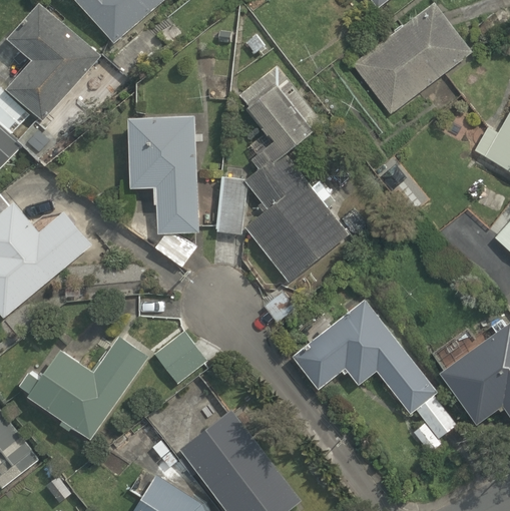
[(76,0),(114,44),(164,0),(76,0)]
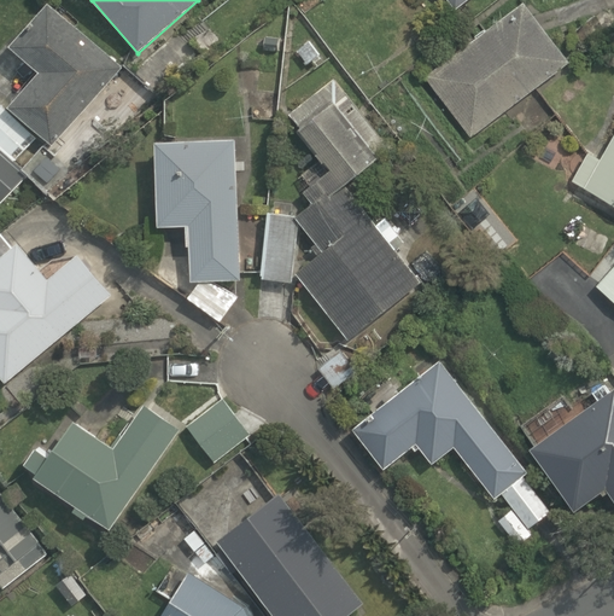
[(444,0),(454,11),(467,0),(444,0)]
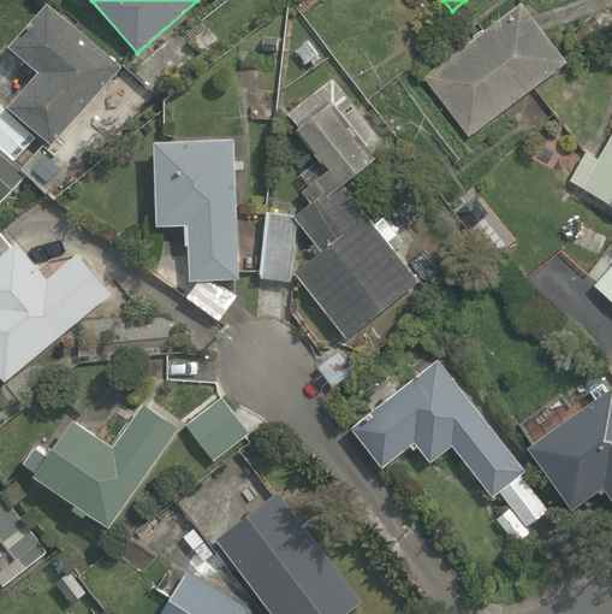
[(568,60),(521,1),(421,78),(467,139),(568,60)]
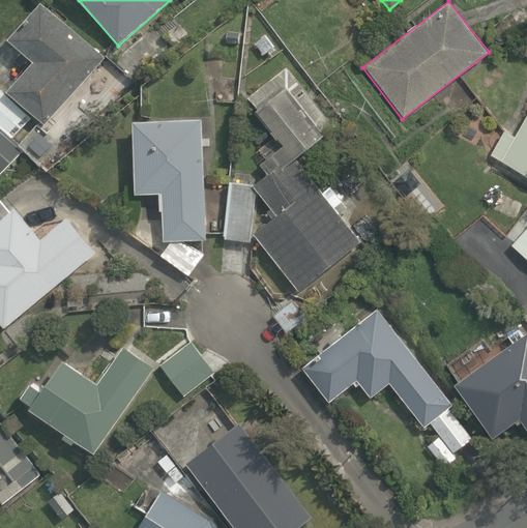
[(105,59),(41,2),(7,38),(33,62),(6,91),(45,126),(105,59)]
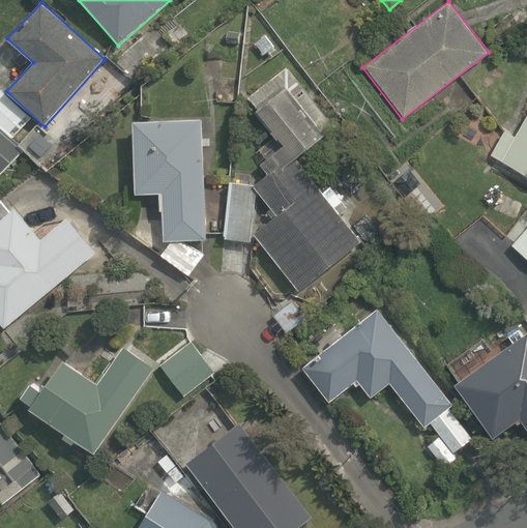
[(224,45),(236,46),(238,34),(225,33),(224,45)]
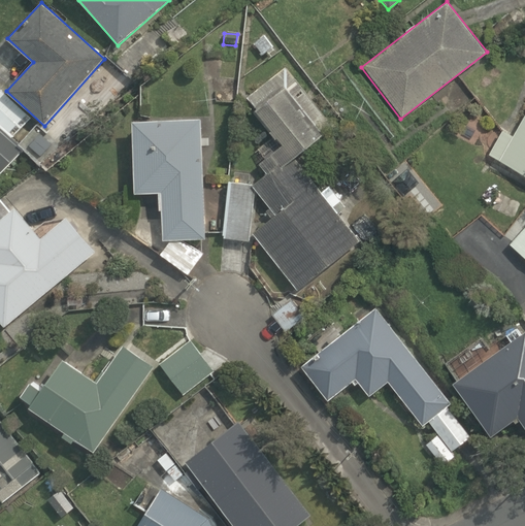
[(230,80),(232,63),(219,61),(217,79),(230,80)]
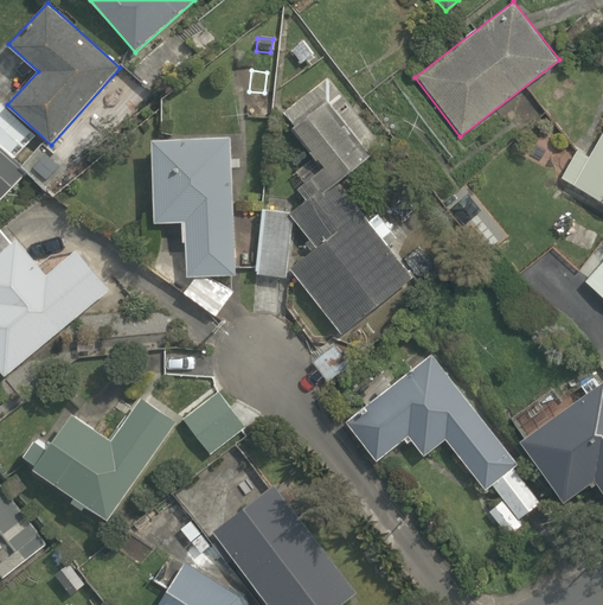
[(309,252),(289,268),(341,335),(412,275),(379,235),(389,229),(377,216),(367,222),(337,182),(380,146),(326,78),(281,114),(312,150),(309,152),(316,159),(319,158),(325,165),(316,173),(307,163),(293,174),(301,185),(297,190),(306,201),(289,214),(293,217),(309,241),(305,246),(309,252)]
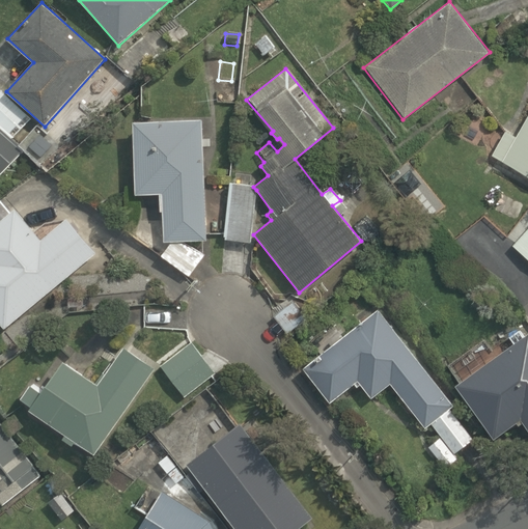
[(29,120),(0,92),(0,130),(10,140),(29,120)]
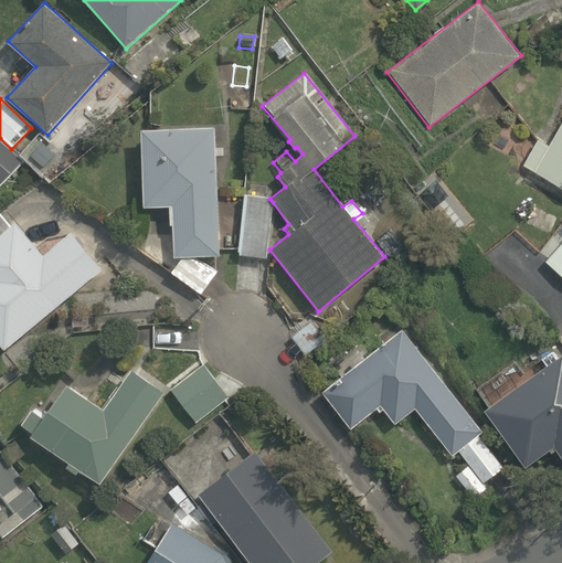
[(536,141),(522,167),(561,189),(561,120),(548,147),(536,141)]
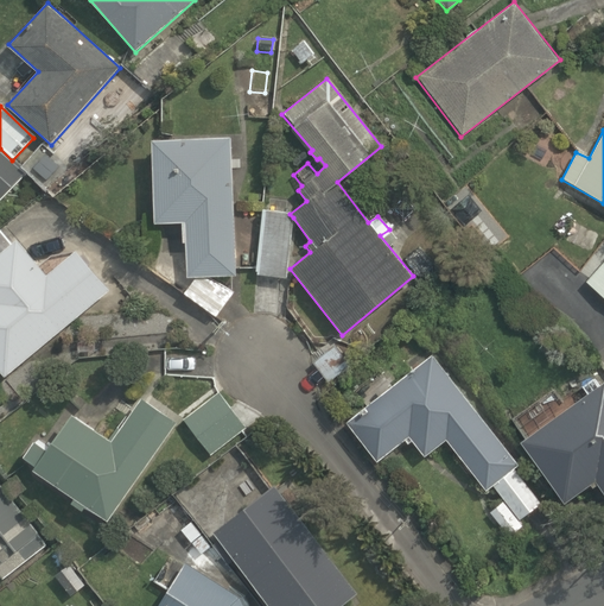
[(203,277),(236,276),(231,170),(237,170),(237,162),(231,162),(231,137),(152,138),(154,222),(182,222),(182,242),(185,242),(186,277),(195,277),(203,277)]
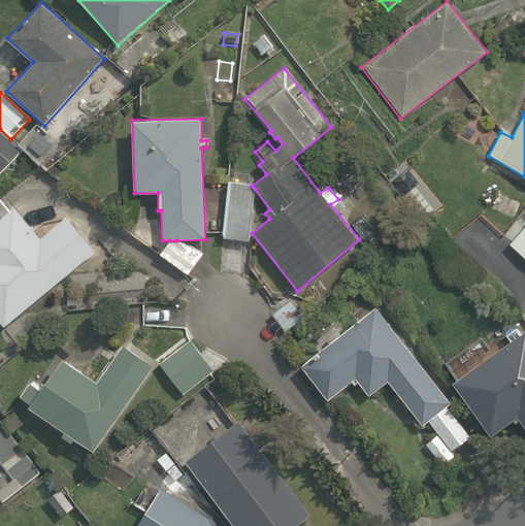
[(10,139),(0,129),(0,174),(23,152),(10,139)]
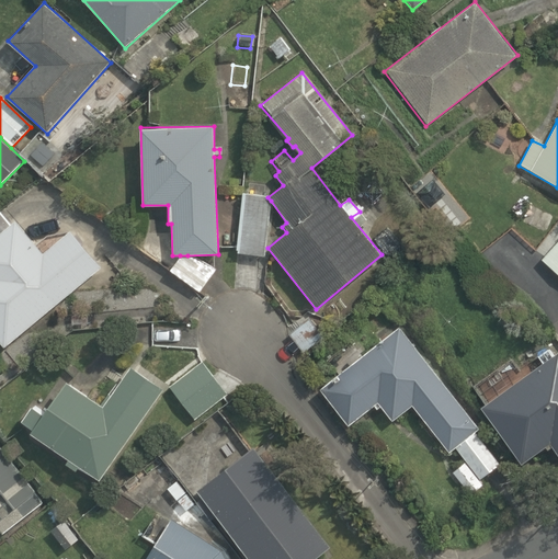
[(264,257),(271,201),(268,197),(241,194),(235,252),(264,257)]
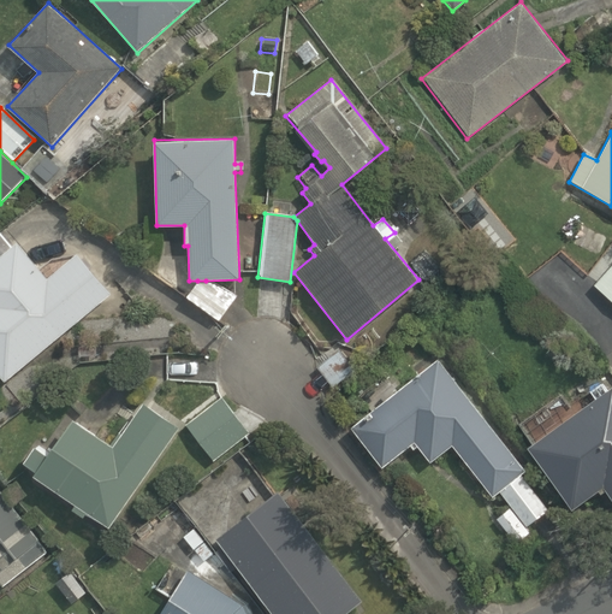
[(0,378),(4,383),(111,295),(77,254),(47,278),(17,242),(12,248),(0,234),(0,378)]
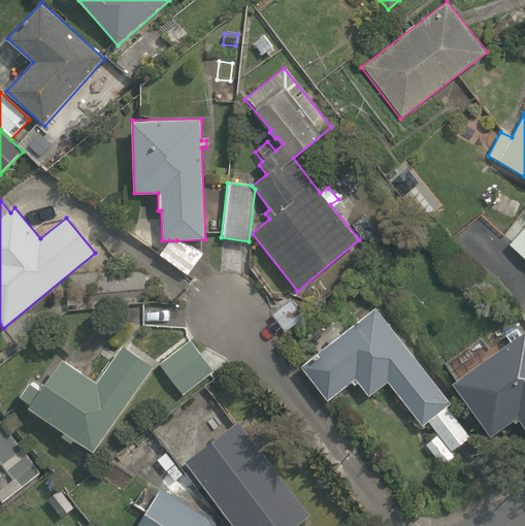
[(524,226),(507,245),(524,260),(524,226)]
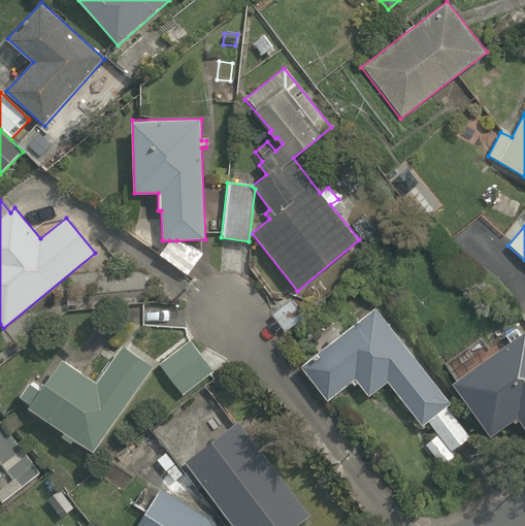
[(187,275),(203,254),(176,240),(169,240),(159,255),(187,275)]
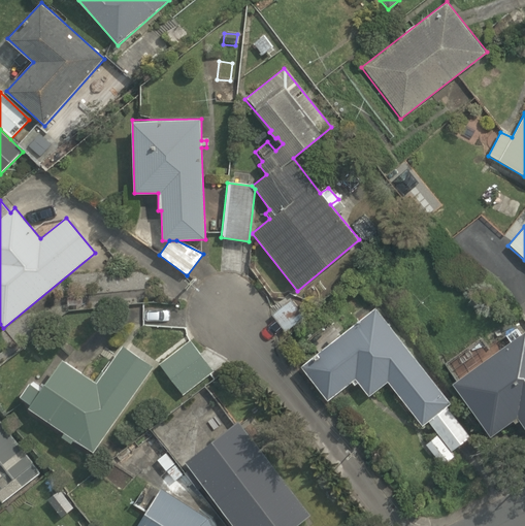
[(299,366),(328,401),(354,380),(368,397),(387,383),(422,427),(428,423),(447,408),(451,404),(374,307),(299,366)]
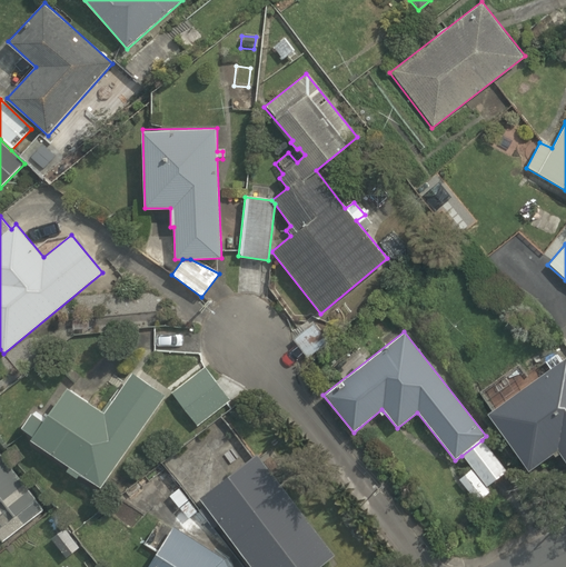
[(549,369),(486,413),(528,470),(553,454),(555,456),(559,454),(565,461),(565,356),(560,360),(555,355),(544,362),(549,369)]
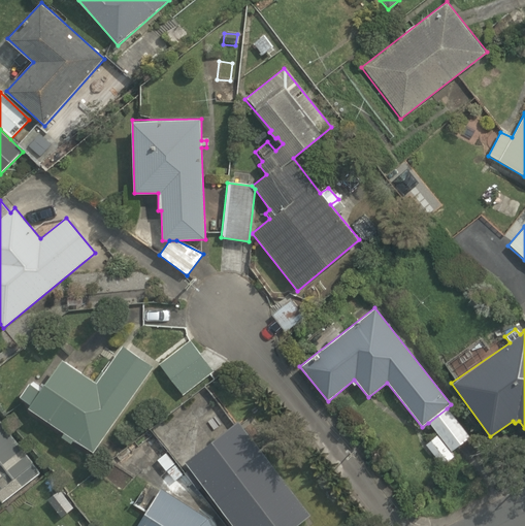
[(214,371),(190,341),(158,365),(182,396),(214,371)]
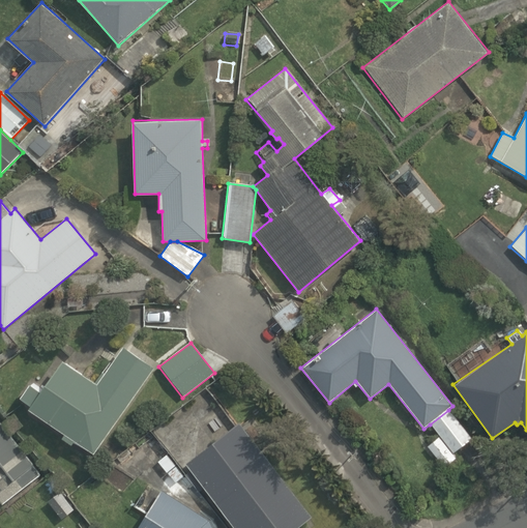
[(94,453),(152,369),(122,347),(97,383),(62,359),(40,391),(29,384),(20,398),(31,405),(29,408),(64,434),(62,437),(72,444),(76,441),(94,453)]
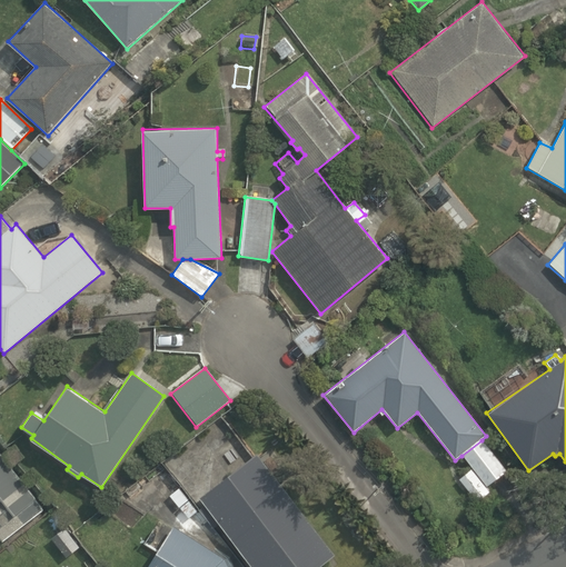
[(482,440),(462,456),(485,487),(505,471),(482,440)]
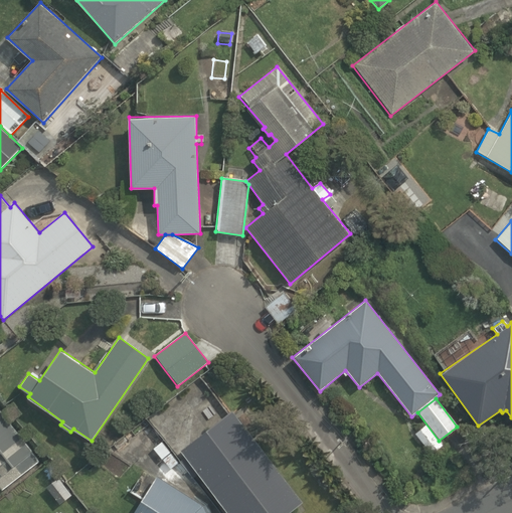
[(232,410),(180,451),(227,512),(287,512),(303,500),(232,410)]
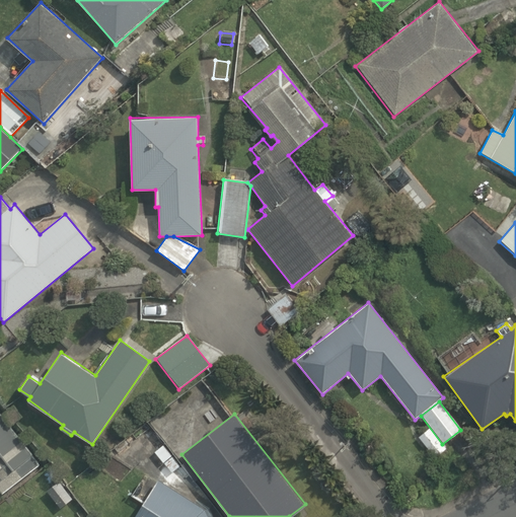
[(0,493),(1,495),(39,465),(0,417),(0,493)]
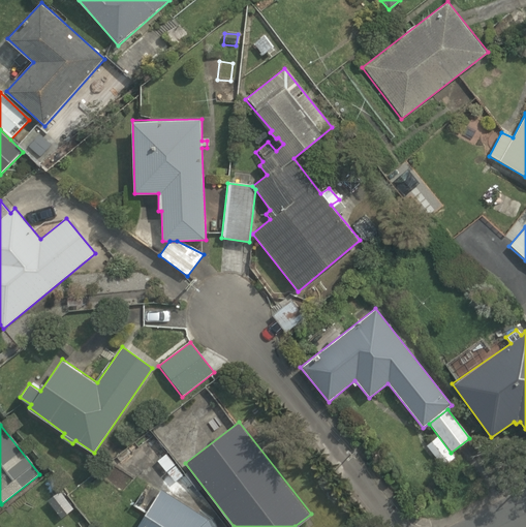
[(454,458),(436,437),(425,446),(442,467),(454,458)]
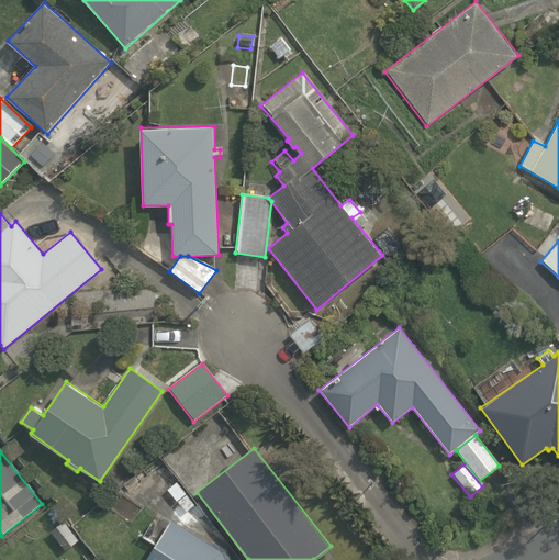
[(225,559),(222,552),(169,519),(144,559),(225,559)]
